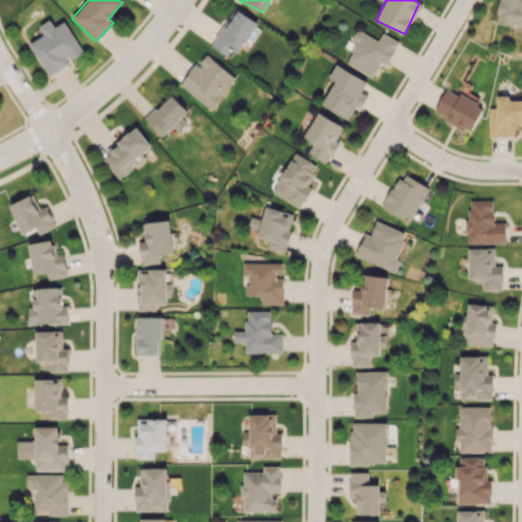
[(237,58),(257,20),(231,8),(212,45),(237,58)]
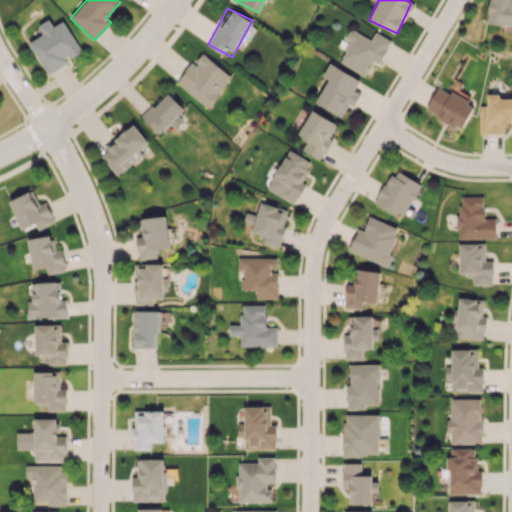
[(63,20),(53,26),(49,19),(38,26),(43,34),(28,42),(48,75),(68,63),(66,60),(81,51),(63,20)]
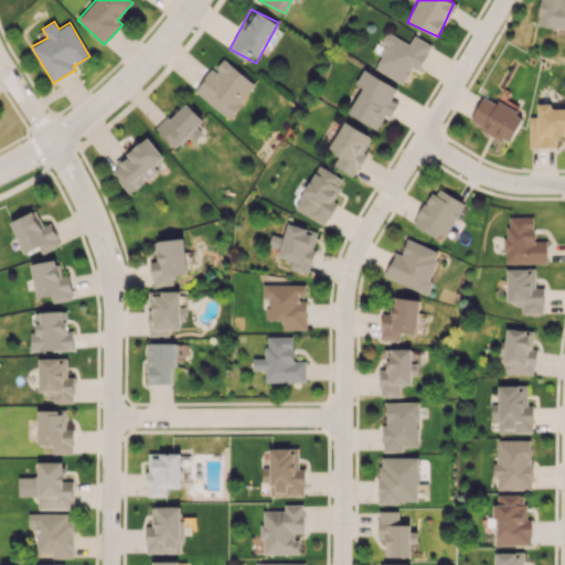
[(403,84),(412,67),(417,70),(432,45),(414,35),(409,43),(387,31),(382,41),(387,44),(374,68),(403,84)]
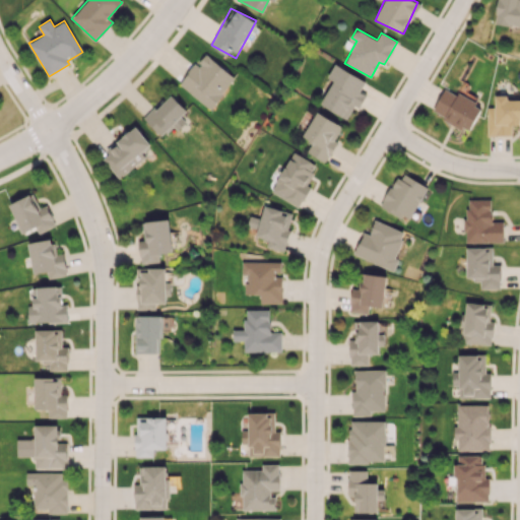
[(209,109),(235,78),(206,54),(197,65),(195,64),(179,83),(209,109)]
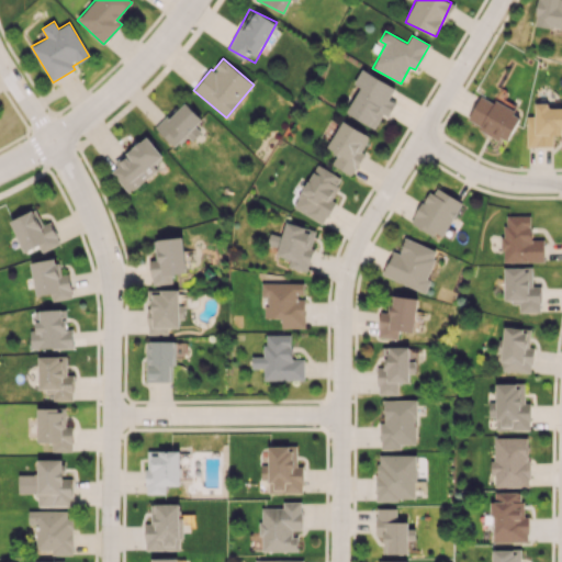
[(374,128),(382,115),(388,117),(395,102),(389,99),(395,88),(361,69),(353,83),(360,87),(346,113),(374,128)]
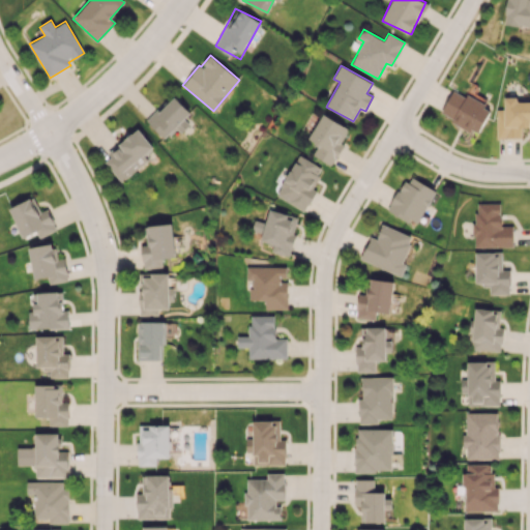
[(452,89),(440,114),(478,134),(491,109),(452,89)]
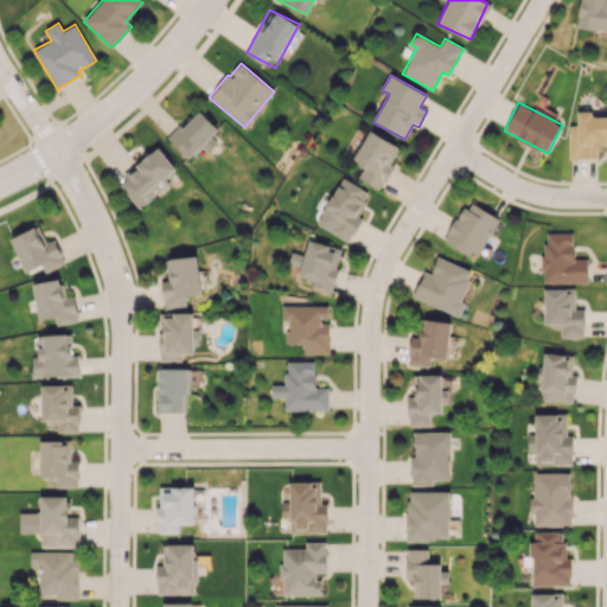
[(218,129),(199,109),(168,139),(189,159),(200,146),(206,152),(217,142),(211,136),(218,129)]
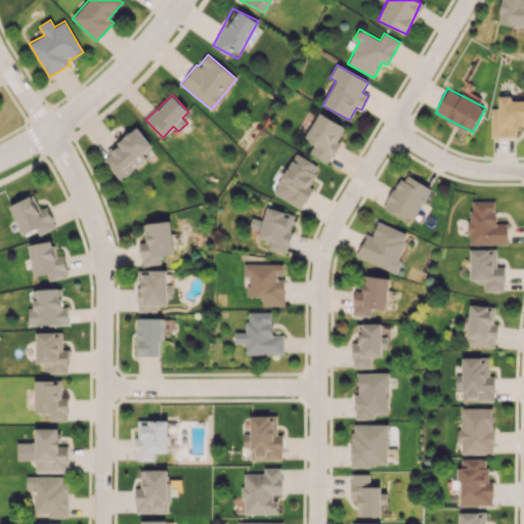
[(523,99),(511,100),(511,96),(498,95),(498,108),(490,107),(490,136),(516,136),(516,126),(523,125),(523,99)]
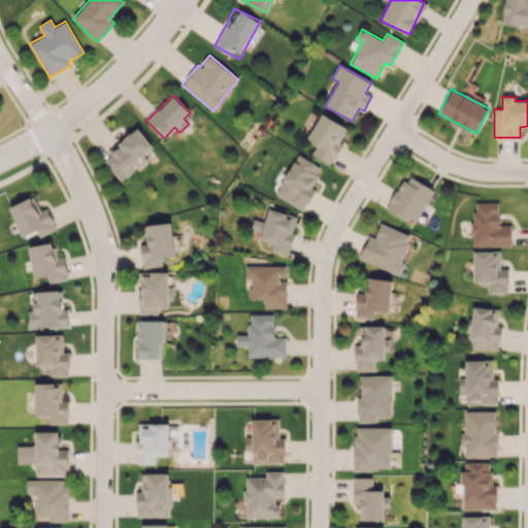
[(331,164),(349,127),(320,113),(307,139),(317,143),(311,156),(331,164)]
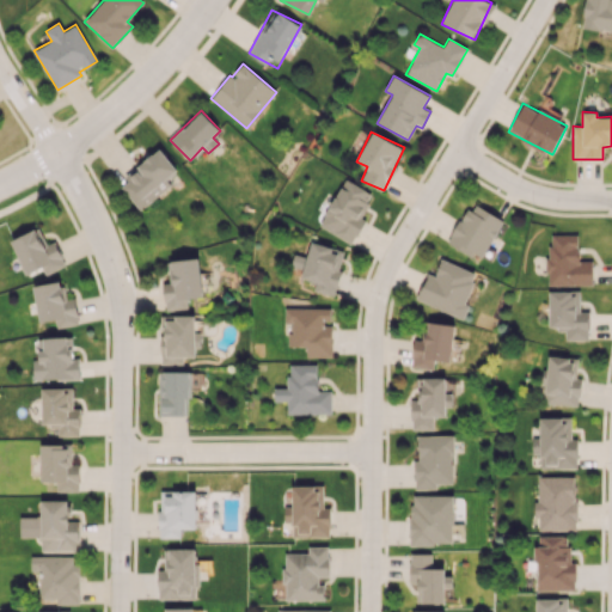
[(171,185),(166,179),(177,171),(161,150),(117,182),(139,210),(171,185)]
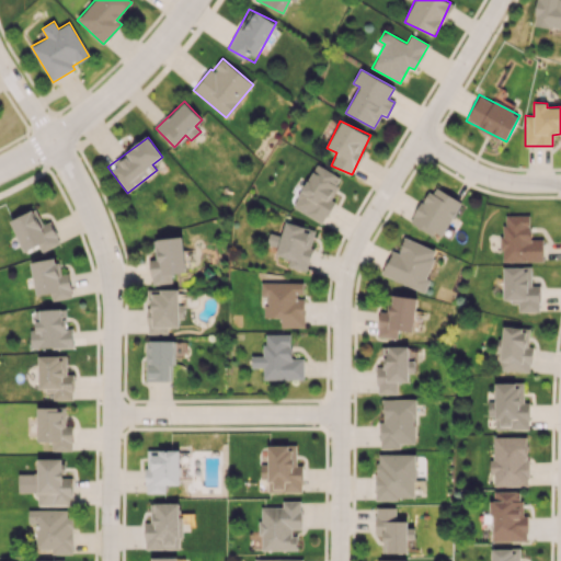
[(293,208),(323,222),(333,202),(330,199),(341,176),(315,163),(293,208)]
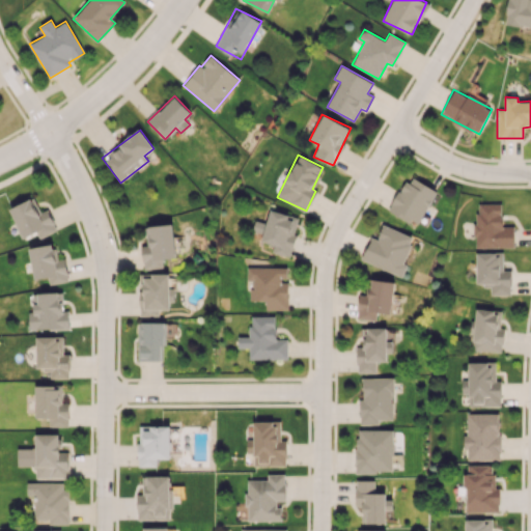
[(389,211),(417,226),(437,191),(409,175),(389,211)]
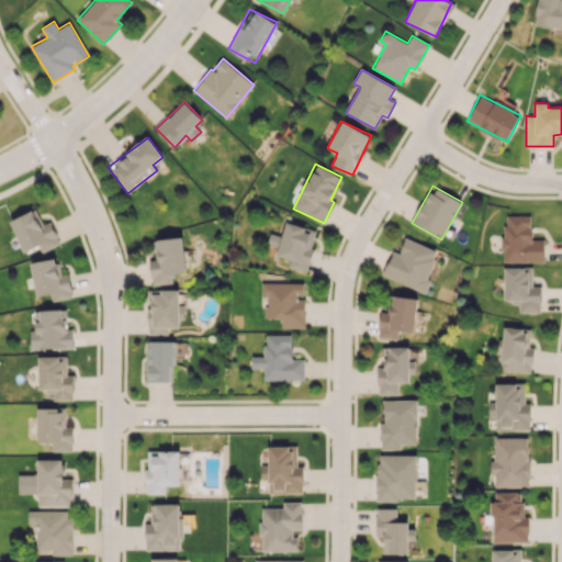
[(10,220),(24,253),(38,246),(41,251),(59,244),(51,222),(43,225),(36,209),(10,220)]
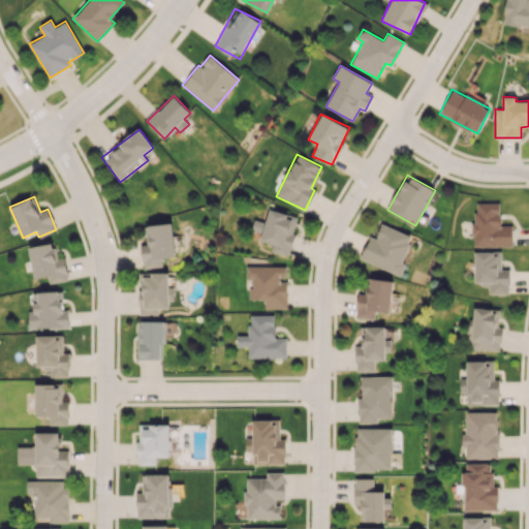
[(511,246),(511,225),(499,225),(499,203),(473,203),(473,246),(511,246)]
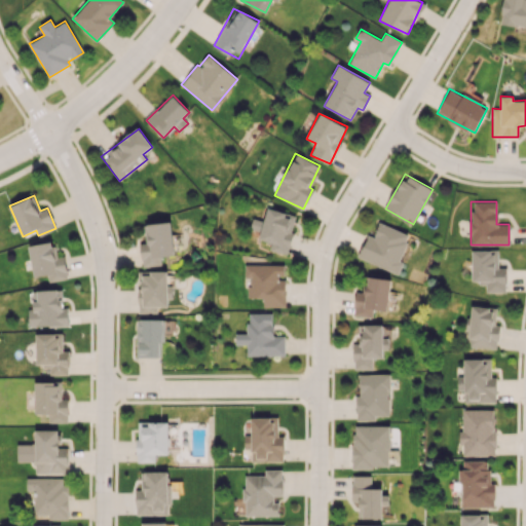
[(297,216),(267,208),(263,221),(253,218),(248,235),(271,241),(269,250),(286,255),(297,216)]
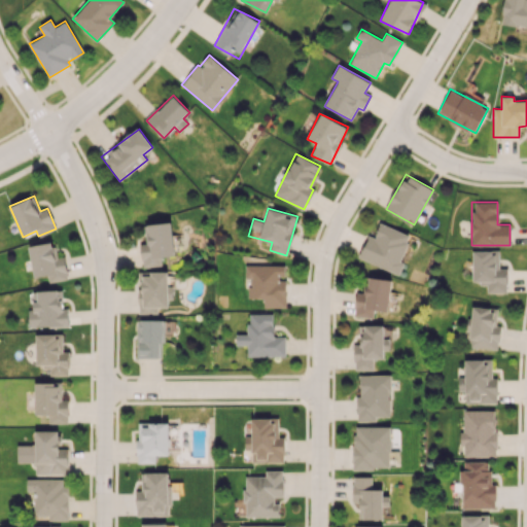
[(162,266),(162,256),(174,255),(171,222),(147,223),(148,243),(141,243),(142,267),(162,266)]
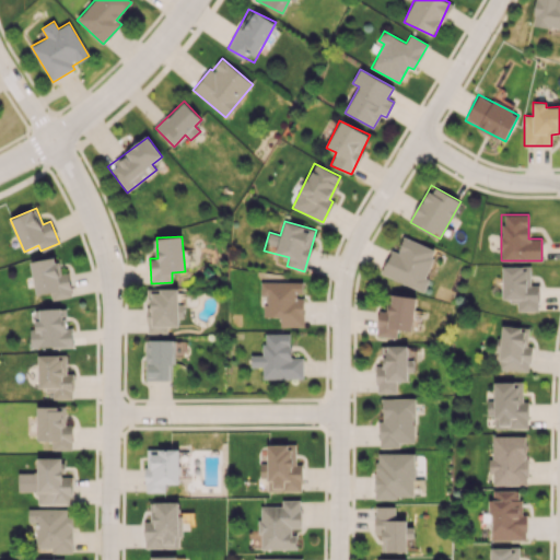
[(423,290),(438,249),(404,237),(398,252),(391,249),(382,276),(423,290)]
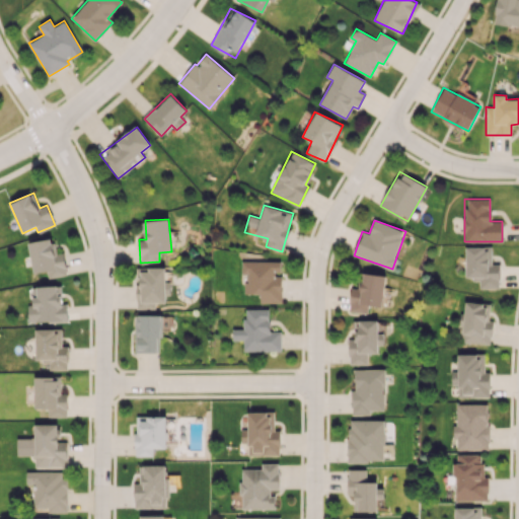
[(33,274),(47,271),(48,278),(67,275),(63,252),(56,254),(53,237),(27,242),(33,274)]
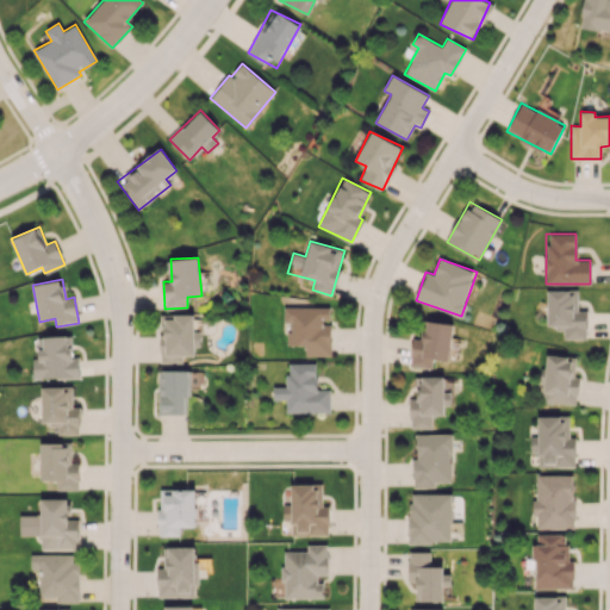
[(578,291),(547,290),(547,328),(564,328),(562,338),(586,338),(587,311),(578,311),(578,291)]
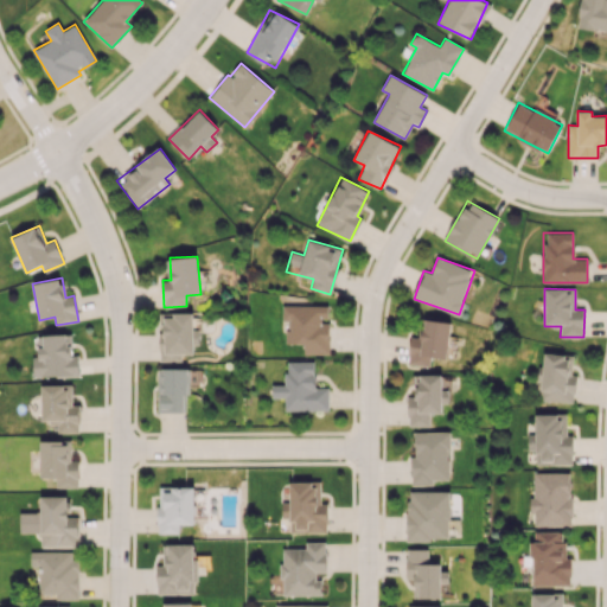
[(327,306),(282,305),(282,321),(286,321),(286,344),(304,344),(304,353),(328,355),(330,320),(327,320),(327,306)]
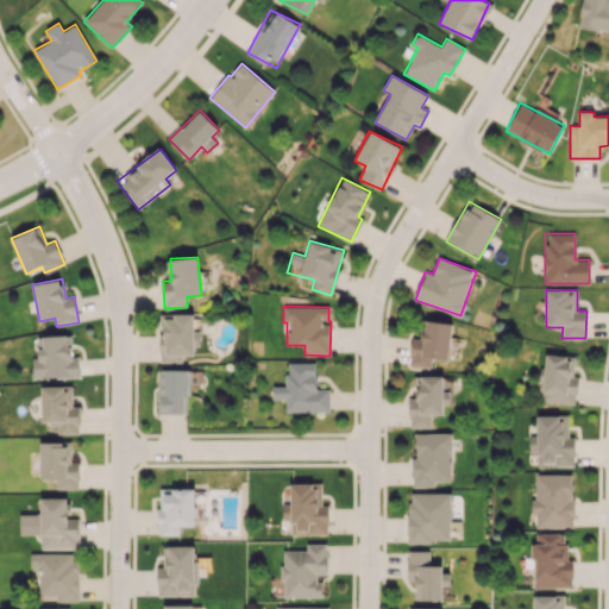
[(161,314),(161,360),(183,362),(183,355),(194,355),(194,314),(161,314)]
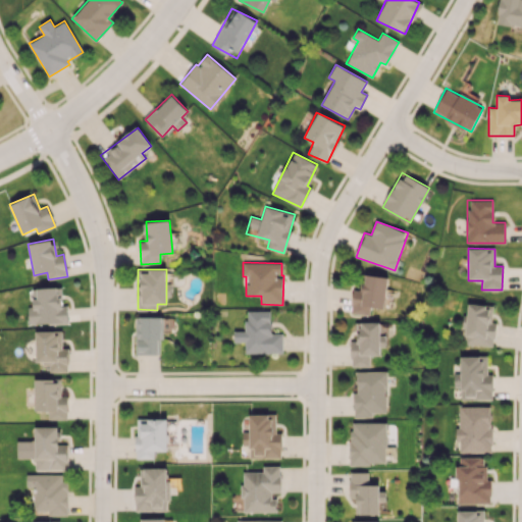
[(351,313),(370,315),(370,307),(384,308),(387,276),(363,274),(362,290),(353,290),(351,313)]
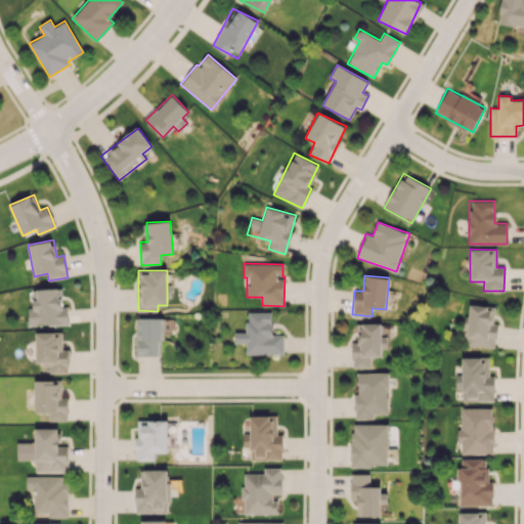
[(61,288),(37,289),(37,300),(30,300),(30,325),(69,324),(68,306),(61,307),(61,288)]
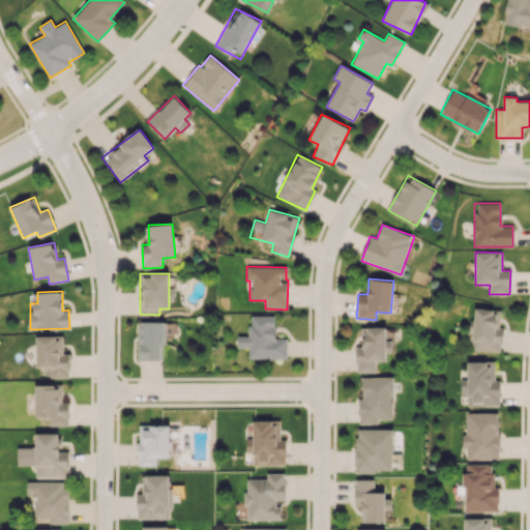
[(471,350),(501,351),(502,327),(499,327),(500,310),(473,308),(471,350)]
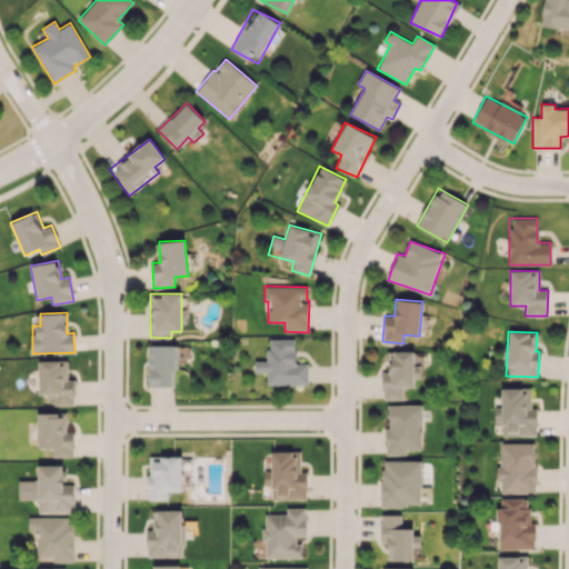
[(266,385),(308,385),(308,363),(295,362),(295,339),(268,338),(268,360),(255,360),(255,372),(266,373),(266,385)]
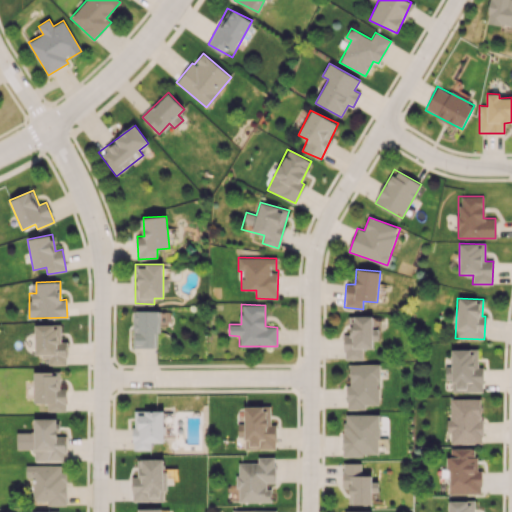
[(373,316),(349,316),(349,334),(344,334),(344,359),(363,359),(363,348),(373,348),(373,340),(378,340),(378,329),(373,329),(373,316)]
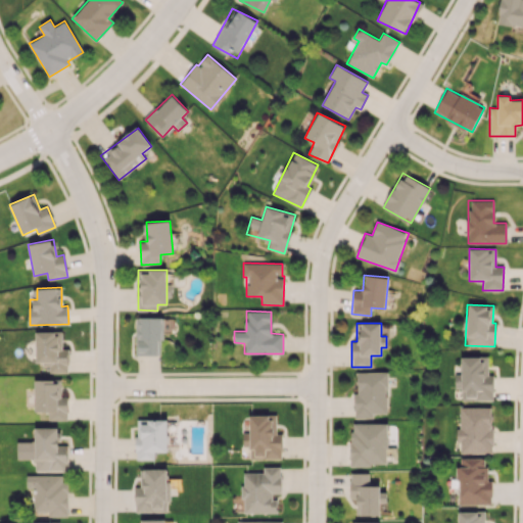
[(36,364),(49,364),(49,373),(68,372),(68,348),(61,349),(61,331),(35,331),(36,364)]
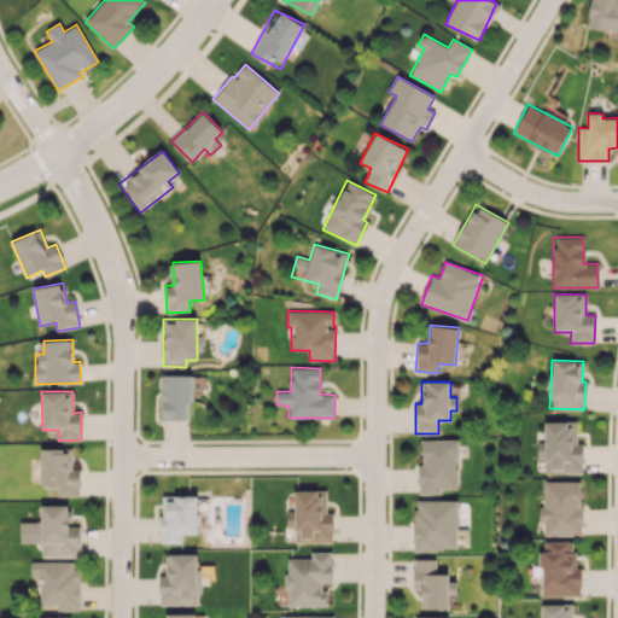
[(544,421),(544,442),(537,442),(537,459),(544,459),(544,473),(583,472),(582,444),(576,444),(576,421),(544,421)]
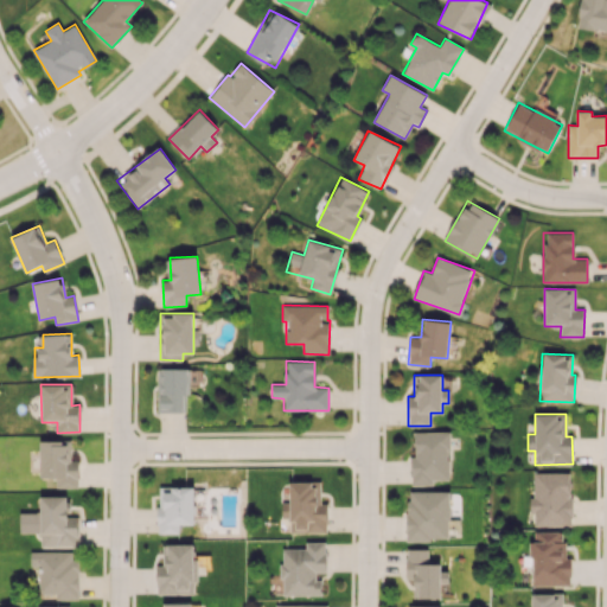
[(410,485),(433,485),(433,479),(449,479),(449,432),(415,432),(415,455),(410,455),(410,485)]
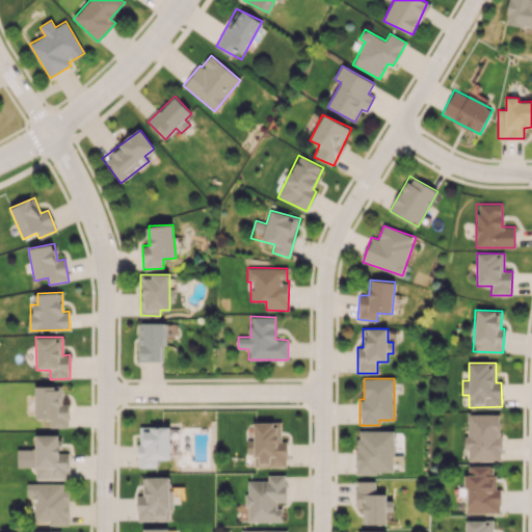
[(34,387),(35,418),(49,418),(49,427),(69,427),(69,403),(62,403),(62,386),(34,387)]
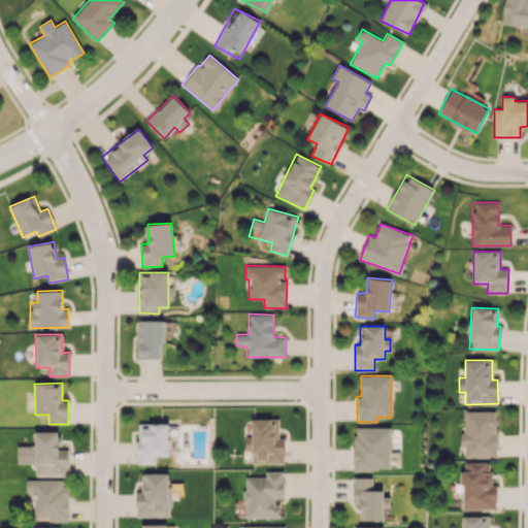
[(462,411),(463,458),(496,457),(496,410),(462,411)]
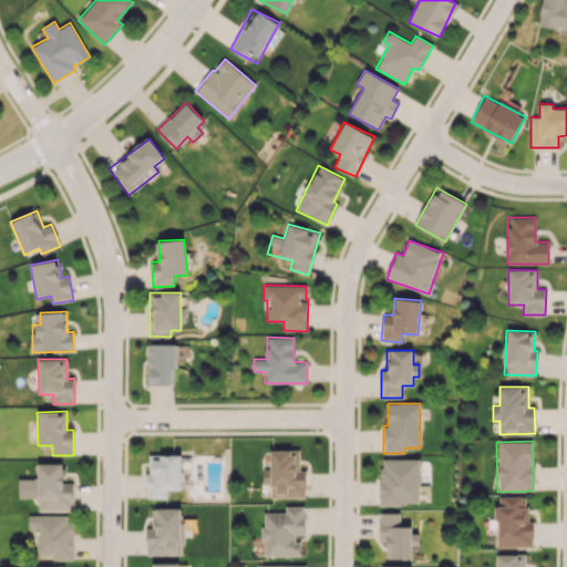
[(270,498),(306,497),(305,470),(299,470),(299,449),(270,450),(270,468),(264,468),(264,484),(270,484),(270,498)]
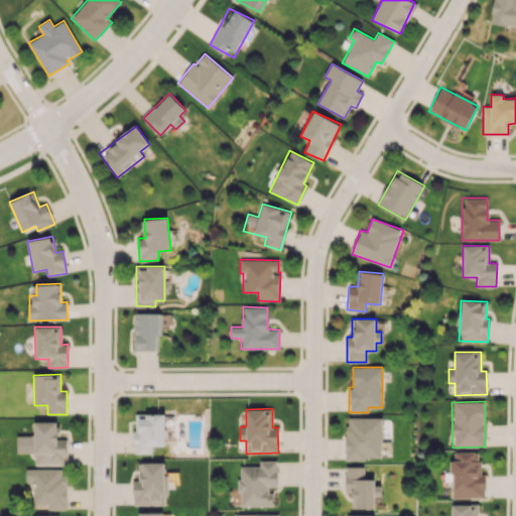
[(165,413),(134,414),(135,454),(152,454),(152,445),(165,445),(165,413)]
